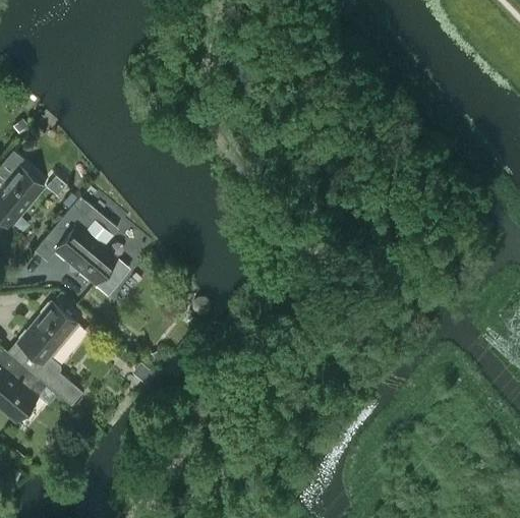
[(15,127),(6,137),(14,146),(23,134),(15,127)]
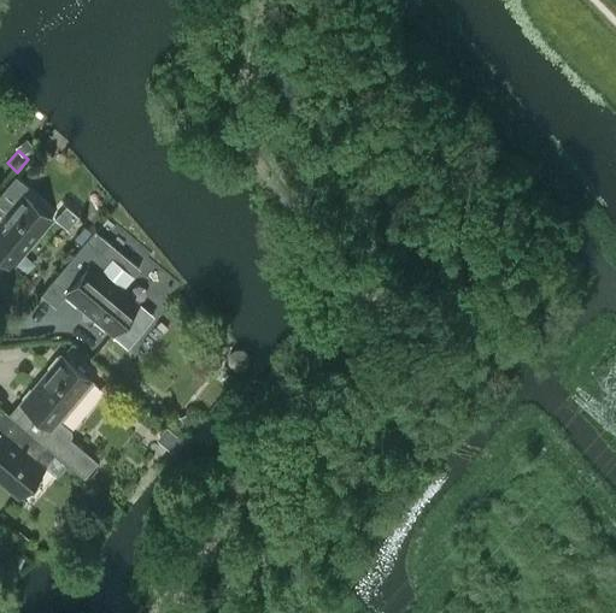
[(0,195),(0,260),(11,270),(52,220),(22,196),(9,186),(0,195)]
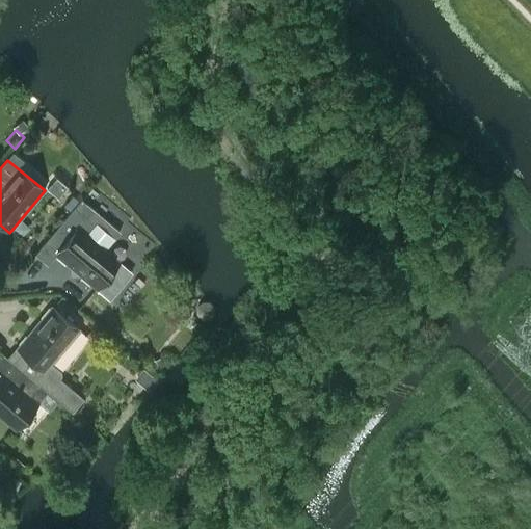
[(58,201),(68,189),(56,180),(47,191),(58,201)]
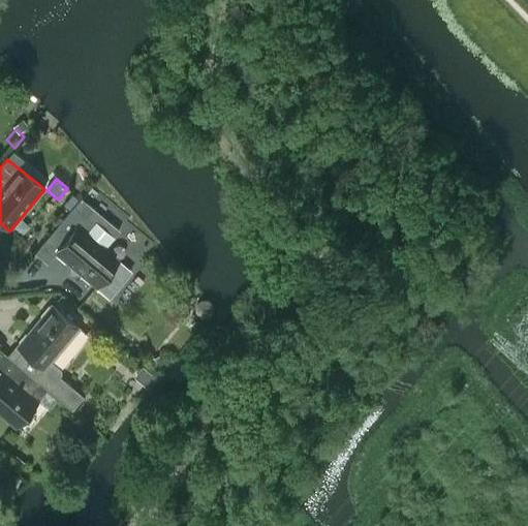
[(72,196),(63,208),(70,213),(74,208),(80,202),(72,196)]
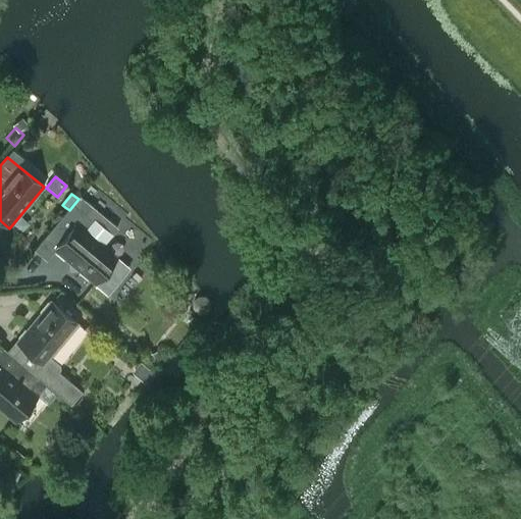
[(103,248),(118,229),(81,197),(79,199),(73,205),(69,210),(47,237),(58,246),(54,250),(96,284),(117,259),(103,248)]
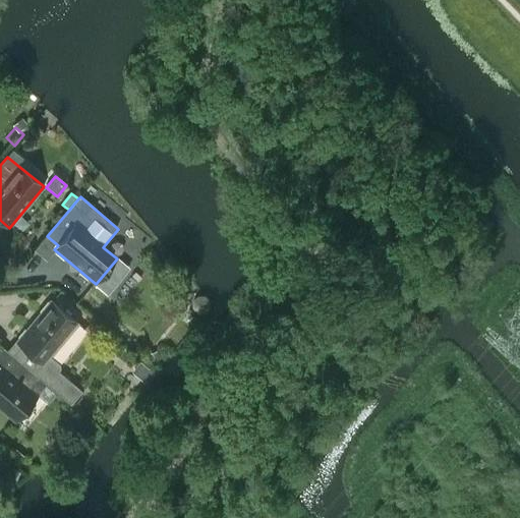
[(207,298),(203,298),(199,298),(194,303),(194,310),(199,315),(206,315),(207,315),(212,310),(212,303),(207,298)]
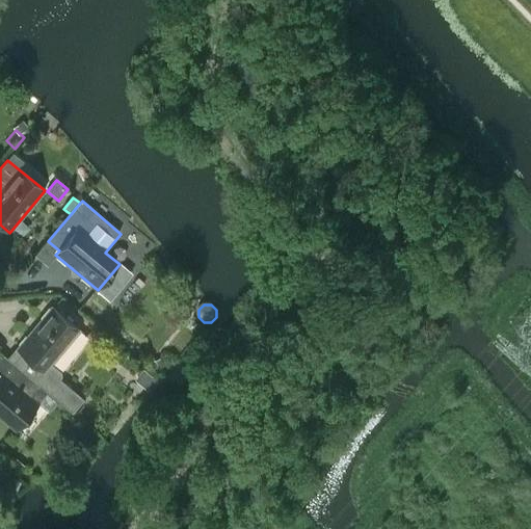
[(51,364),(79,331),(53,309),(18,350),(23,354),(14,365),(14,366),(47,394),(58,404),(59,402),(73,415),(84,400),(60,380),(61,378),(61,377),(62,376),(61,374),(61,373),(51,364)]
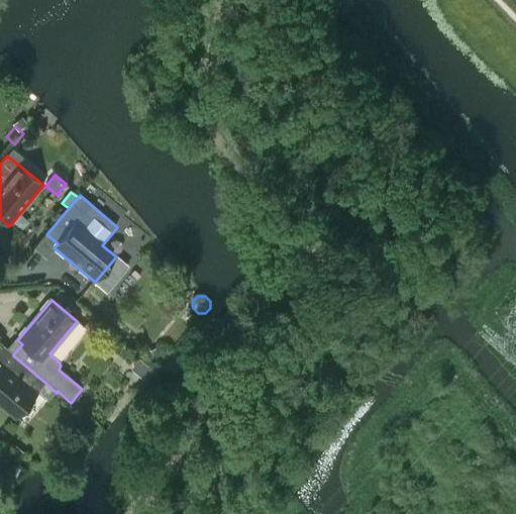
[(13,355),(13,354),(2,345),(0,348),(0,405),(16,419),(37,394),(45,383),(13,355)]
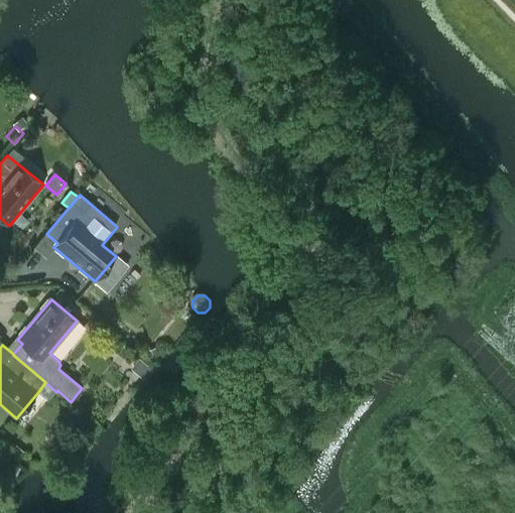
[(156,349),(148,352),(153,365),(161,362),(156,349)]
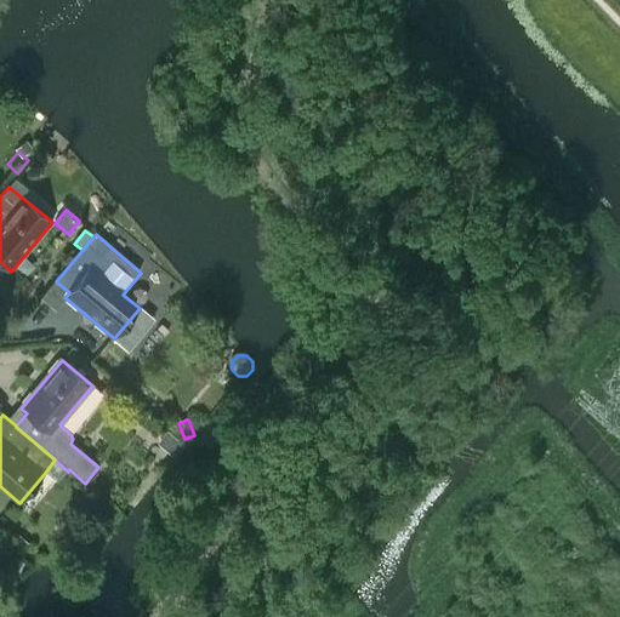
[(185,446),(168,433),(159,444),(175,457),(185,446)]
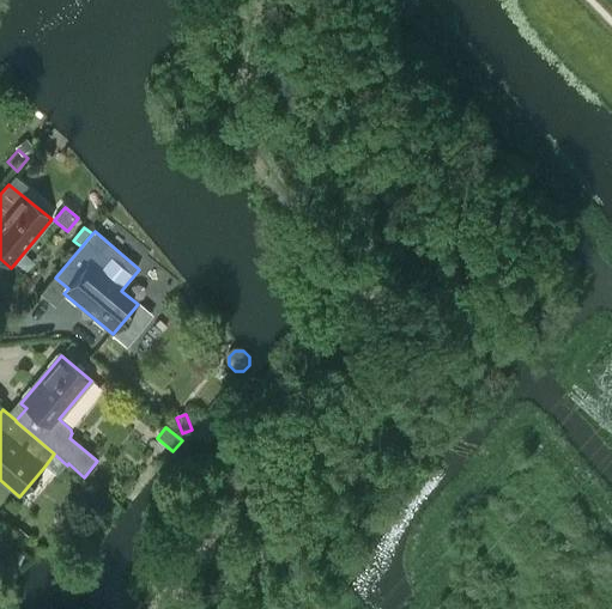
[(13,528),(6,537),(18,548),(28,539),(13,528)]
